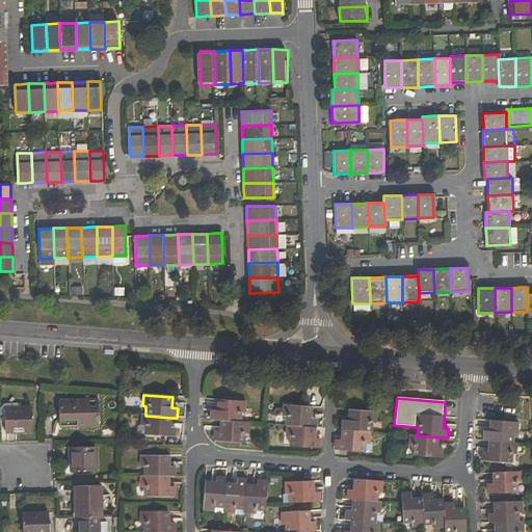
[(59,400),(59,421),(86,420),(86,426),(99,426),(98,400),(59,400)]
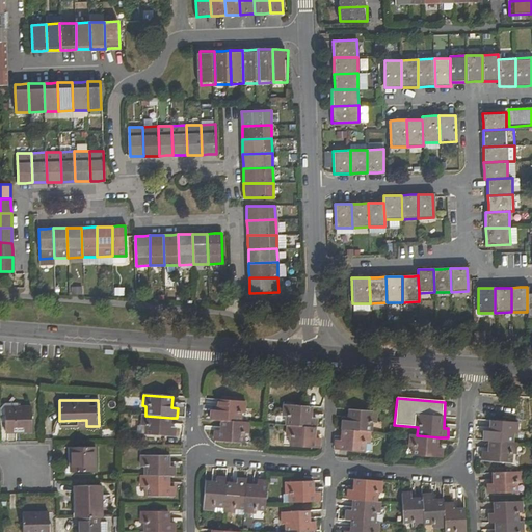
[(211,410),(210,420),(220,421),(241,422),(241,414),(245,414),(246,402),(216,400),(216,411),(211,410)]
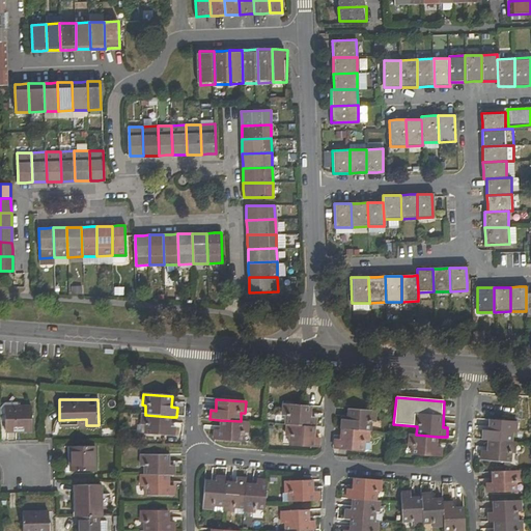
[(284,415),(284,424),(285,424),(315,426),(315,416),(310,416),(311,406),(281,403),(280,415),(284,415)]
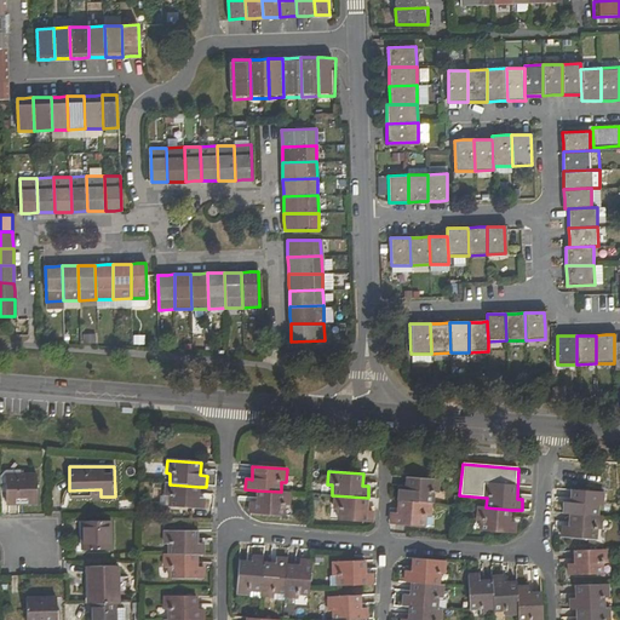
[(38,506),(36,475),(5,475),(5,506),(38,506)]
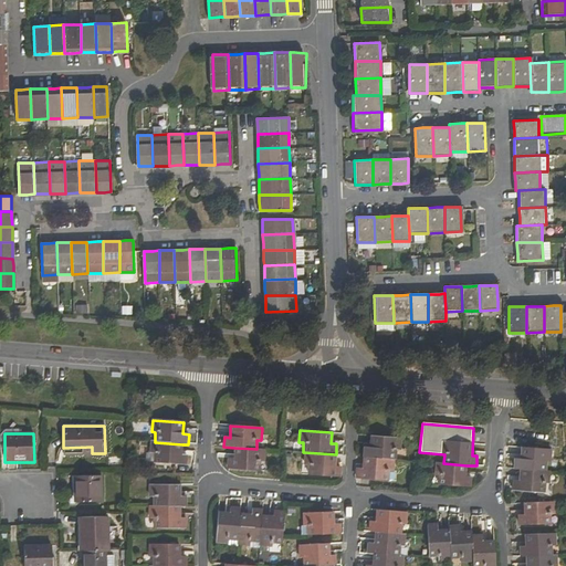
[(363,458),(395,460),(396,450),(400,451),(401,438),(369,436),(369,448),(364,448),(363,458)]
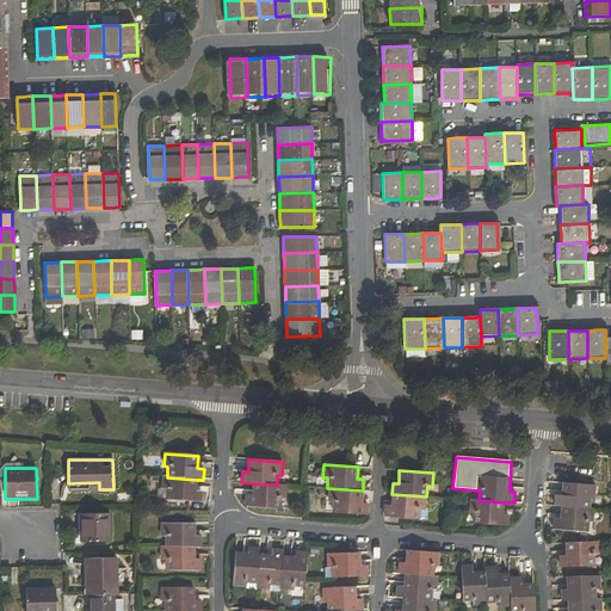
[(167,477),(162,476),(162,489),(166,489),(166,499),(201,503),(202,492),(196,491),(197,480),(167,477)]
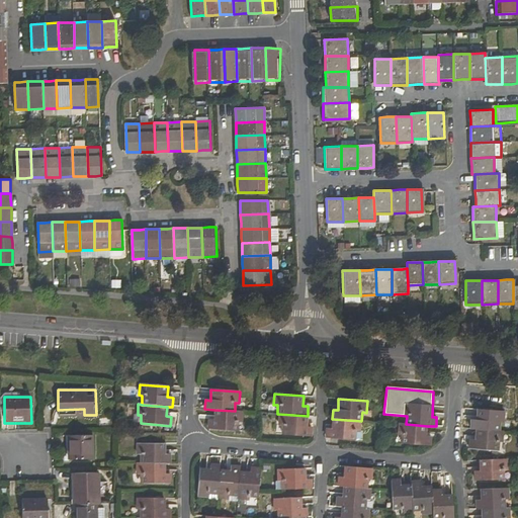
[(242,422),(243,412),(235,411),(214,410),(214,420),(207,420),(207,429),(238,431),(238,422),(242,422)]
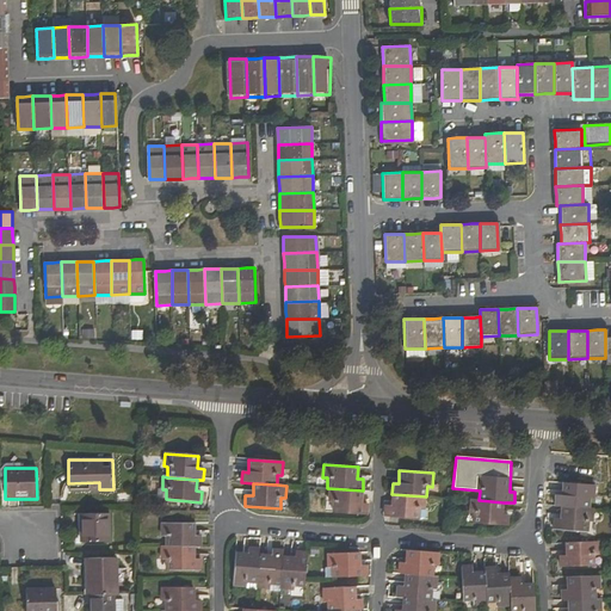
[(554,494),(554,505),(560,506),(591,508),(592,498),(596,498),(596,486),(562,483),(561,495),(554,494)]
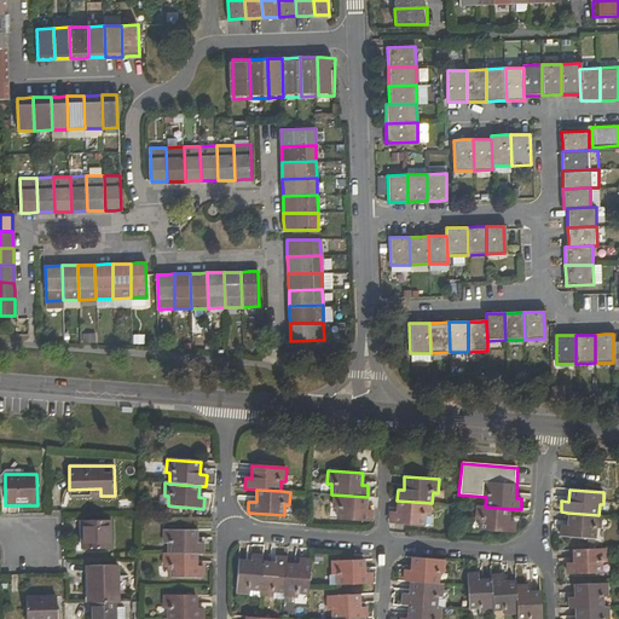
[(336,518),(372,520),(372,510),(366,509),(368,497),(333,495),(331,507),(336,508),(336,518)]
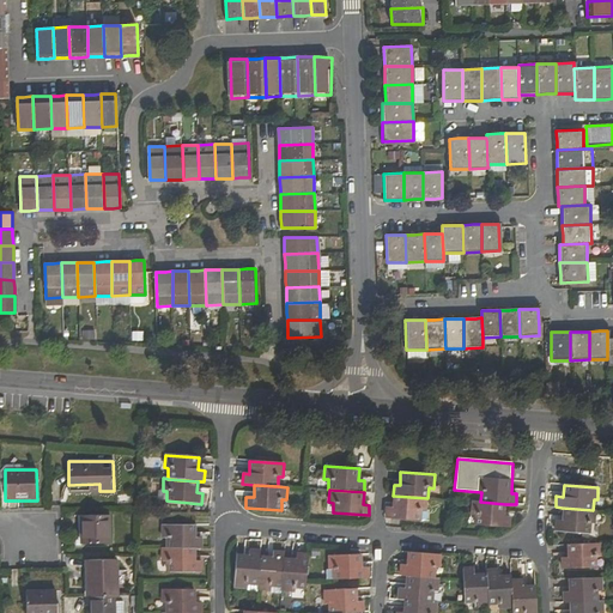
[(386,507),(384,517),(422,521),(423,510),(426,510),(428,498),(393,496),(392,508),(386,507)]
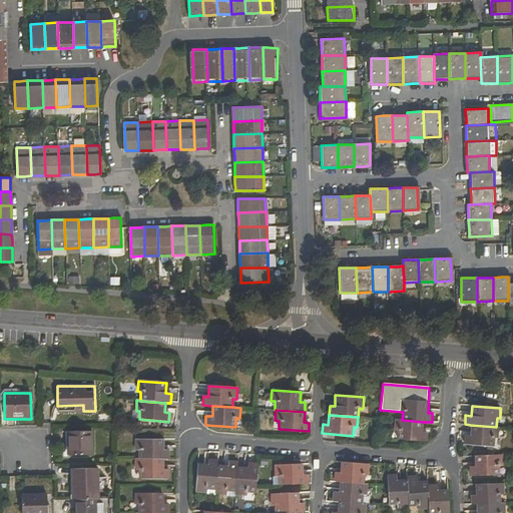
[(423,422),(402,420),(395,420),(394,430),(397,430),(397,439),(427,441),(428,432),(423,432),(423,422)]
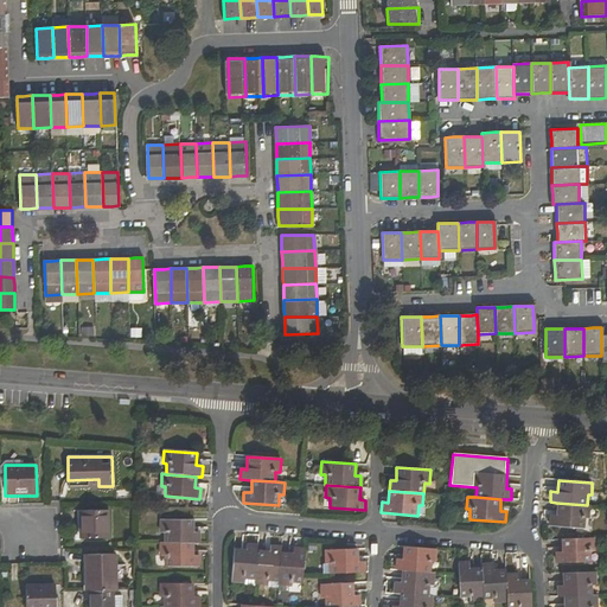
[(589,518),(590,505),(587,505),(556,503),(555,515),(549,515),(548,525),(585,528),(586,518),(589,518)]
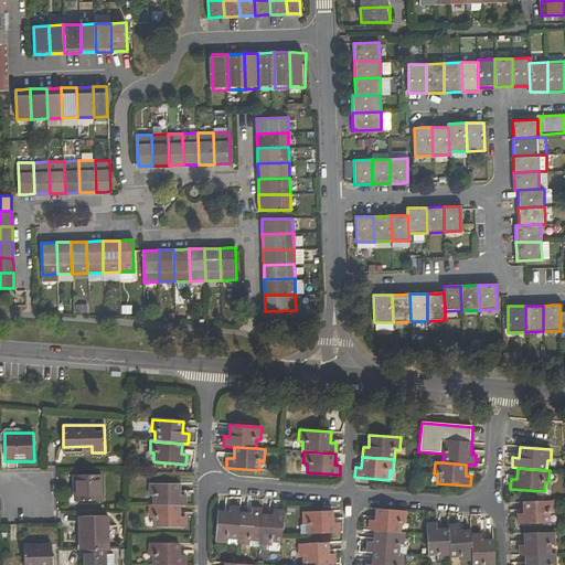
[(100,476),(74,476),(75,493),(75,501),(100,500),(100,476)]
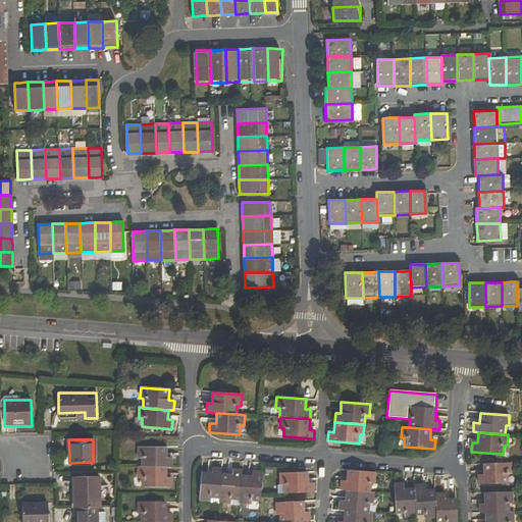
[(167,468),(172,468),(172,458),(166,458),(166,448),(137,448),(137,459),(141,459),(141,468),(167,468)]
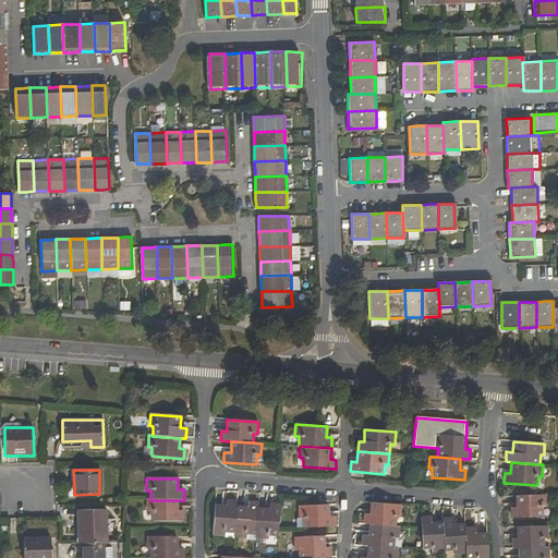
[(547,506),(547,495),(516,496),(516,507),(510,507),(510,518),(543,517),(543,506),(547,506)]
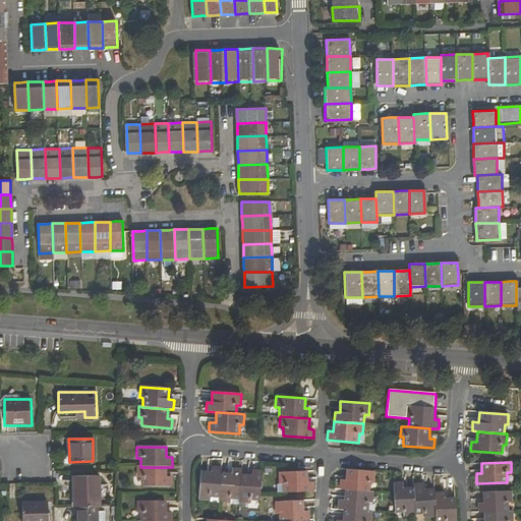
[(166,477),(167,467),(140,467),(136,467),(136,477),(140,477),(140,486),(171,486),(172,477),(166,477)]
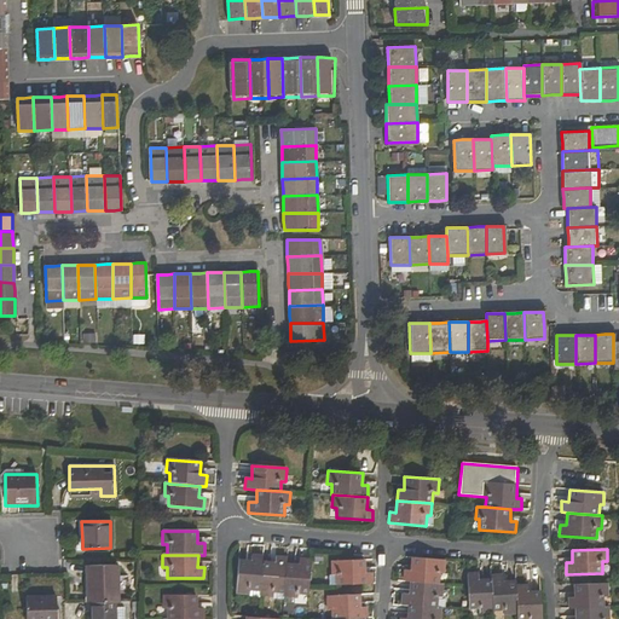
[(261,561),(262,555),(252,555),(252,561),(239,560),(237,596),(249,596),(249,593),(260,593),(261,561)]
